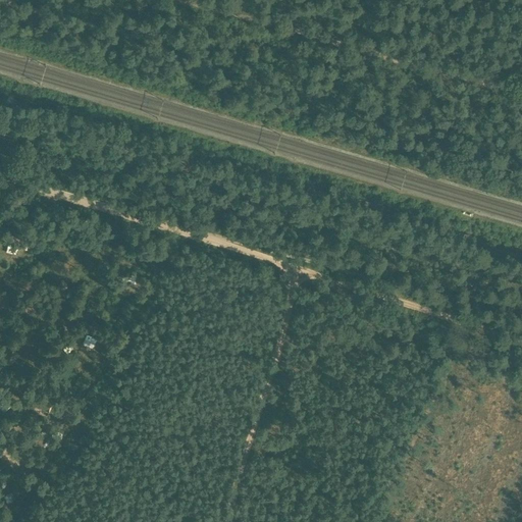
[(3,124),(2,129),(11,133),(13,126),(3,124)]
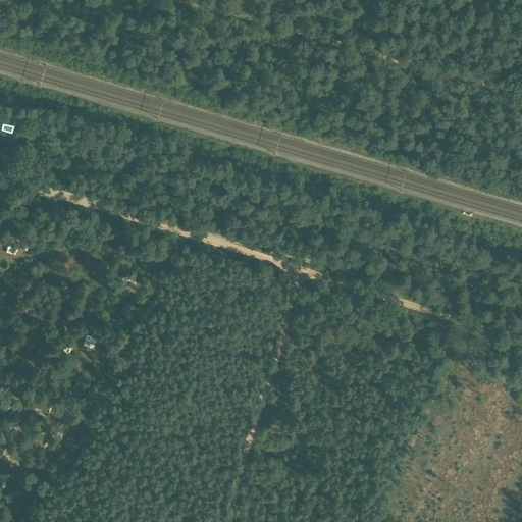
[(14,137),(4,134),(2,140),(13,143),(14,137)]
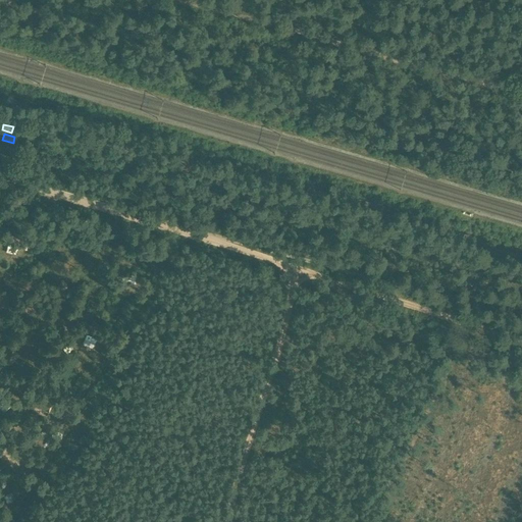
[(131,297),(126,281),(119,283),(123,299),(131,297)]
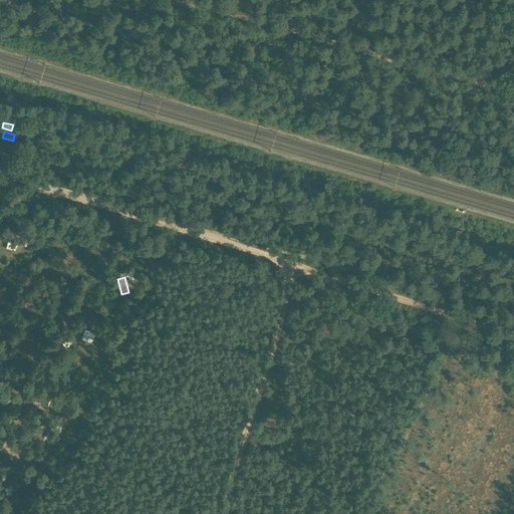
[(80,338),(91,342),(95,332),(84,328),(80,338)]
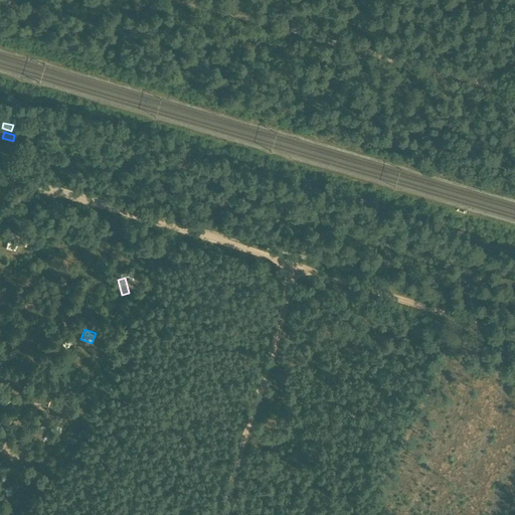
[(61,400),(52,402),(55,415),(64,413),(61,400)]
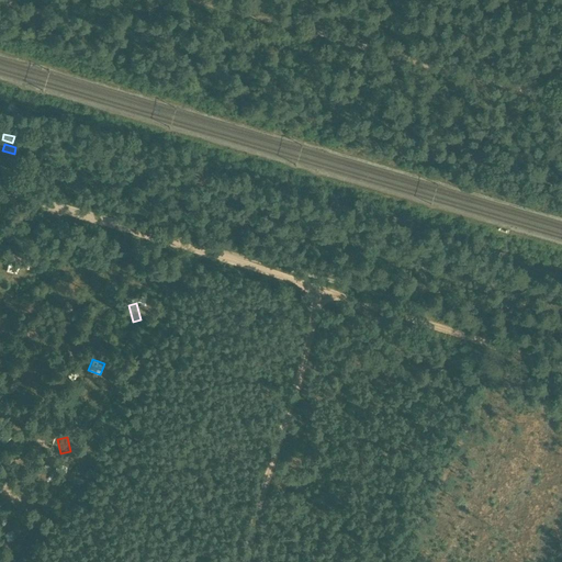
[(2,540),(1,549),(11,550),(12,541),(2,540)]
